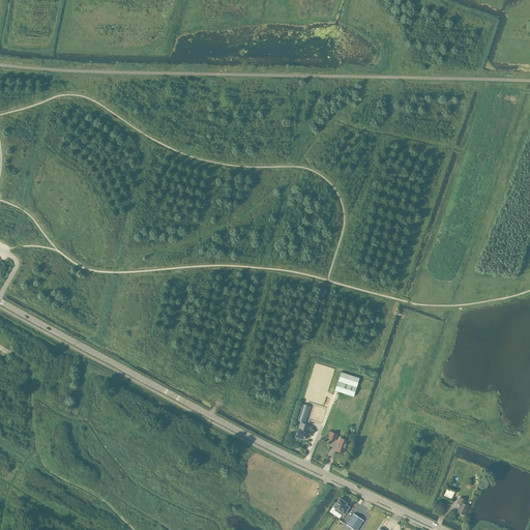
[(359,378),(341,372),(334,390),(353,396),(359,378)]
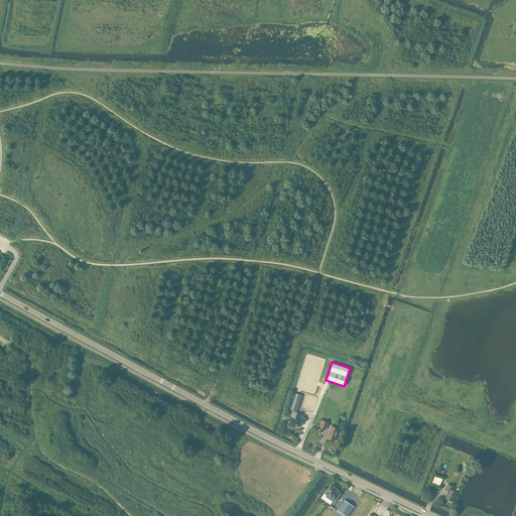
[(290,402),(299,404),(301,396),(293,393),(290,402)]
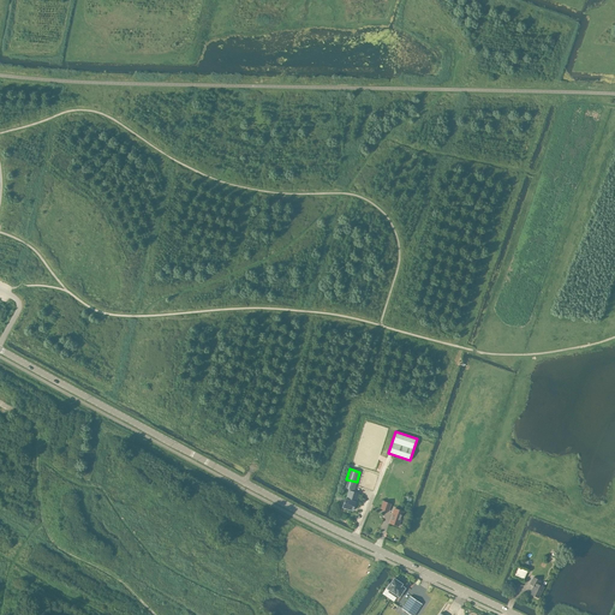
[(356,502),(359,494),(348,490),(346,499),(345,499),(342,507),(352,511),(356,502)]
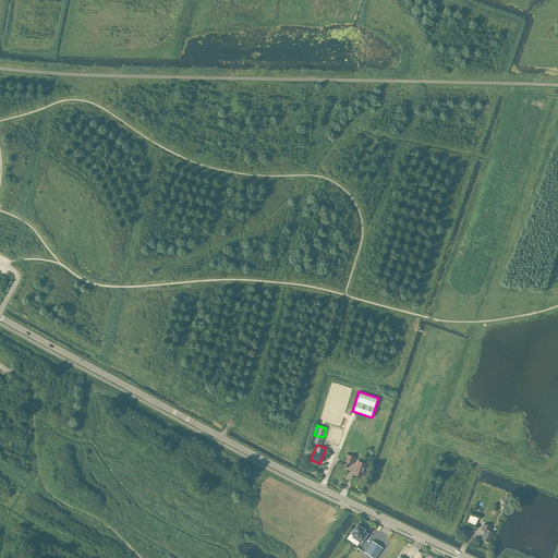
[(361,477),(366,464),(358,461),(353,474),(361,477)]
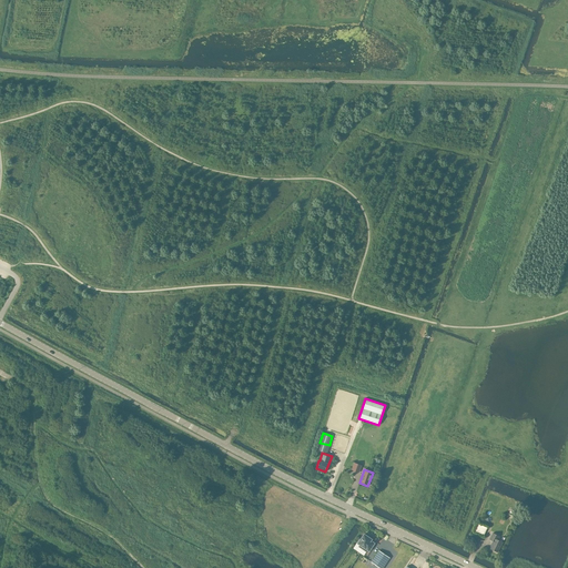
[(497,553),(501,543),(497,540),(499,536),(493,534),(489,539),(493,541),(489,548),(497,553)]
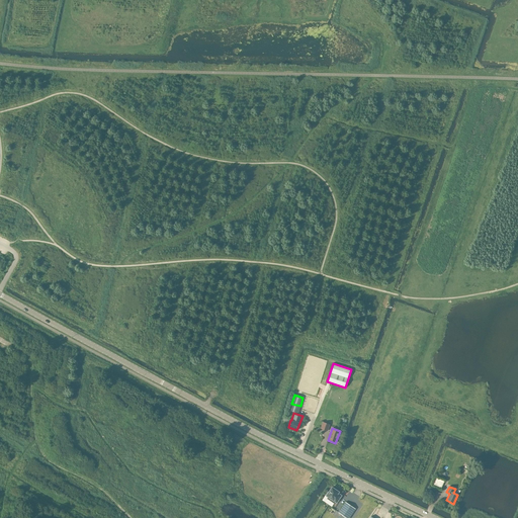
[(328,497),(327,499),(335,505),(341,496),(338,493),(339,492),(332,488),(329,492),(328,492),(325,496),(328,497)]
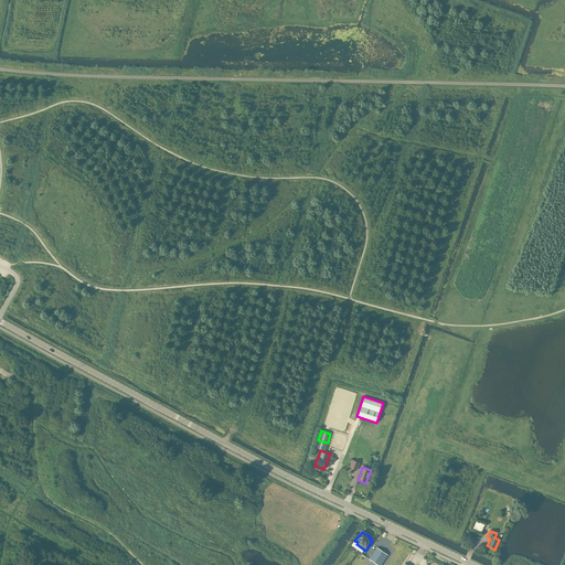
[(376,547),(369,558),(377,564),(380,564),(387,555),(376,547)]
